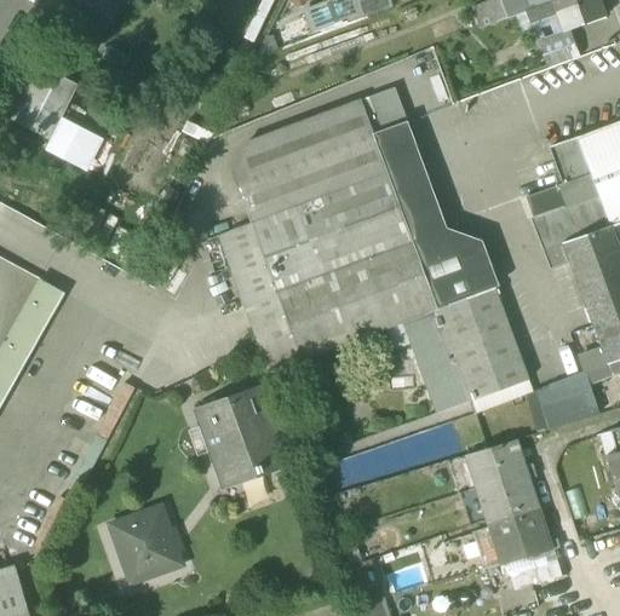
[(73,0),(67,11),(80,18),(72,35),(95,46),(118,0),(73,0)]
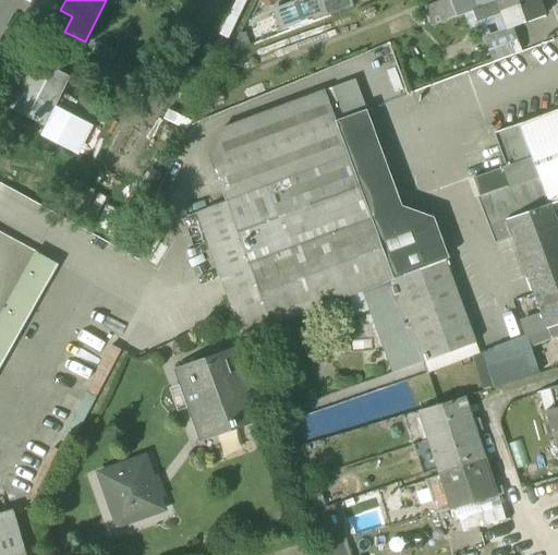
[(291,0),(271,8),(279,28),(313,15),(314,19),(328,14),(323,0),(291,0)]
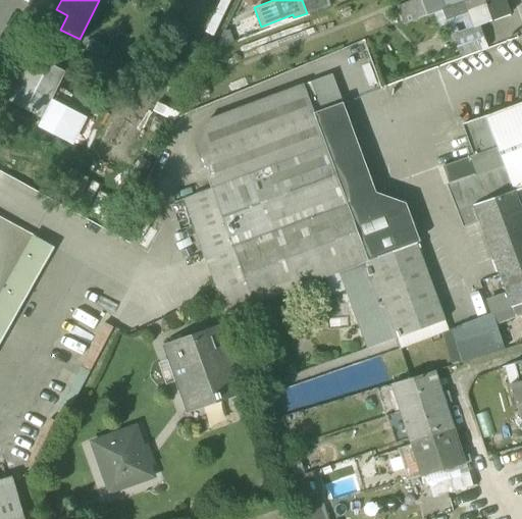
[(302,0),(307,13),(331,4),(329,0),(302,0)]
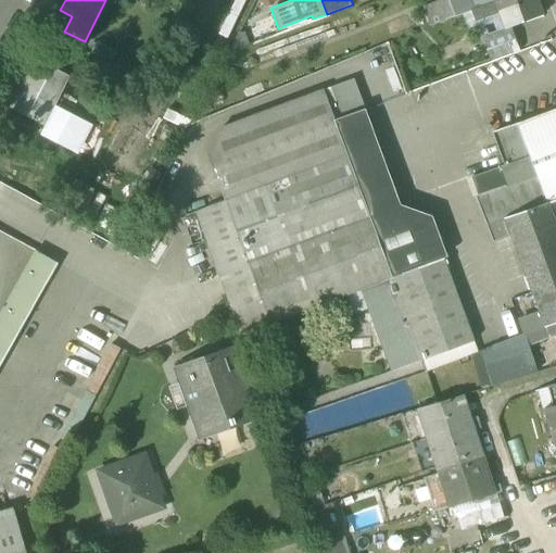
[(421,7),(429,24),(443,19),(454,14),(447,0),(439,0),(421,7)]
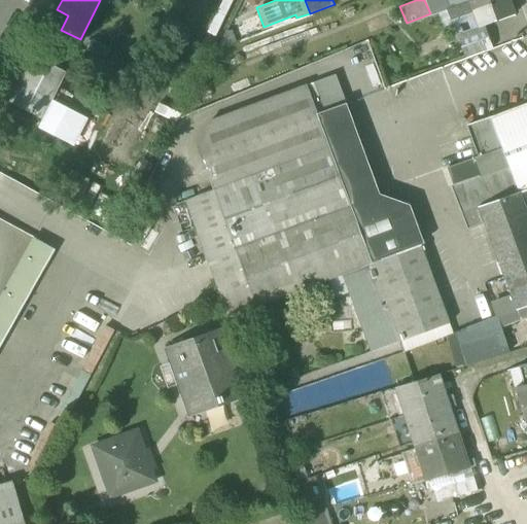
[(433,12),(447,8),(443,0),(424,0),(430,13),(433,12)]
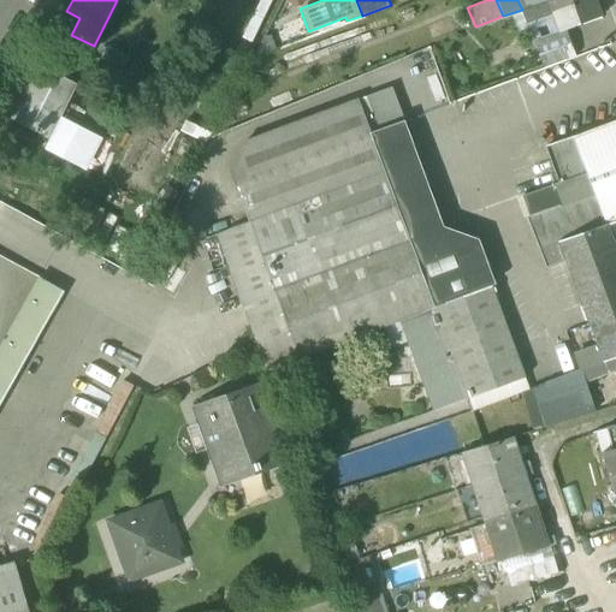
[(517,0),(522,10),(548,0),(517,0)]
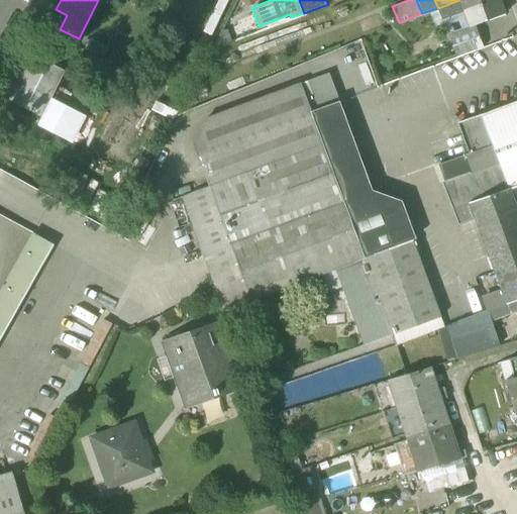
[(459,0),(438,8),(442,17),(463,9),(459,0)]
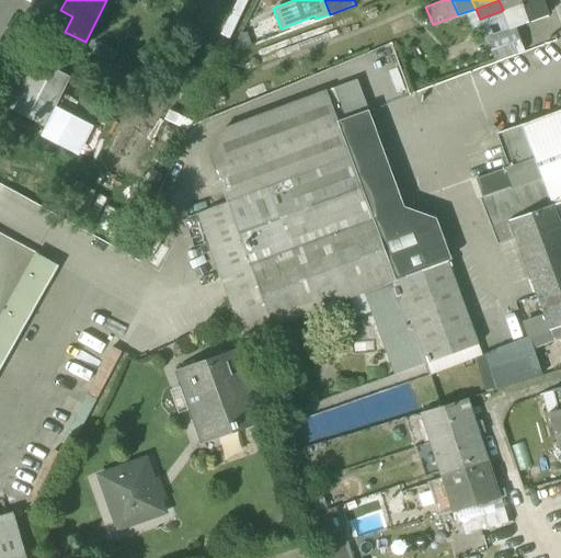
[(548,13),(542,0),(499,0),(503,10),(510,27),(515,25),(548,13)]
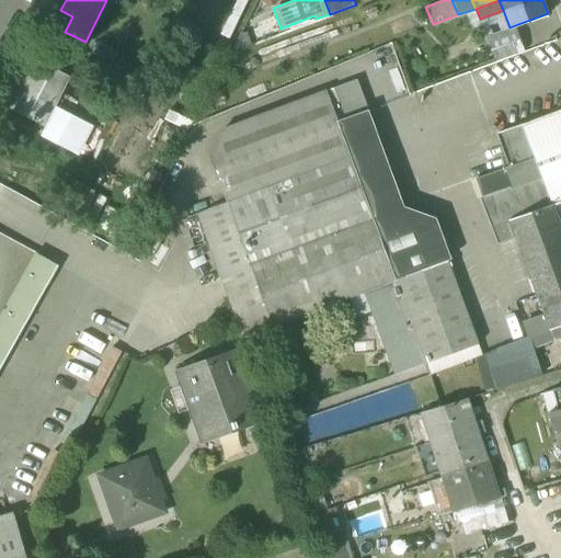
[(483,27),(480,19),(476,9),(461,13),(469,32),(483,27)]
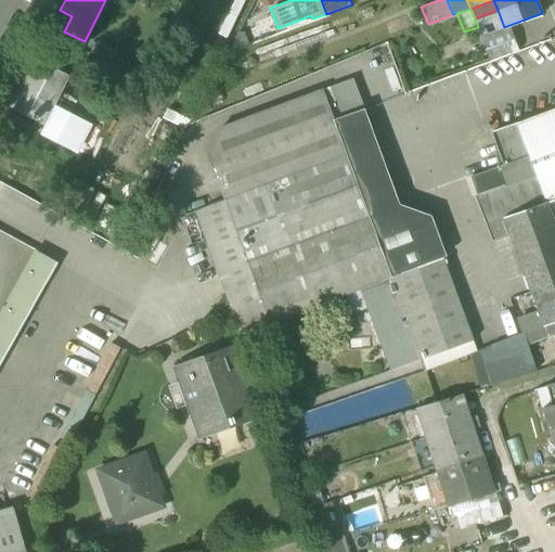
[(478,27),(481,36),(504,27),(498,10),(475,18),(478,27)]
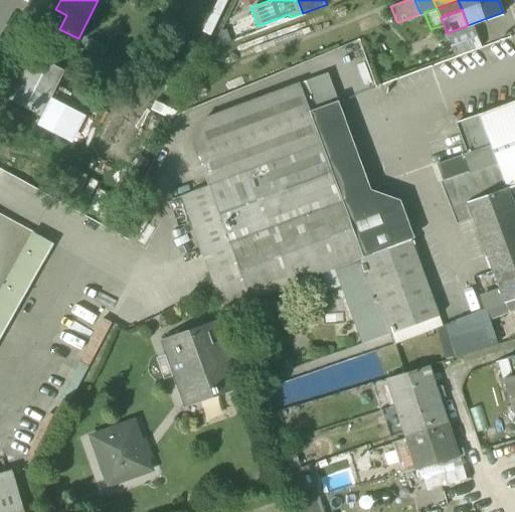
[(420,13),(410,17),(418,39),(432,34),(431,29),(423,12),(420,13)]
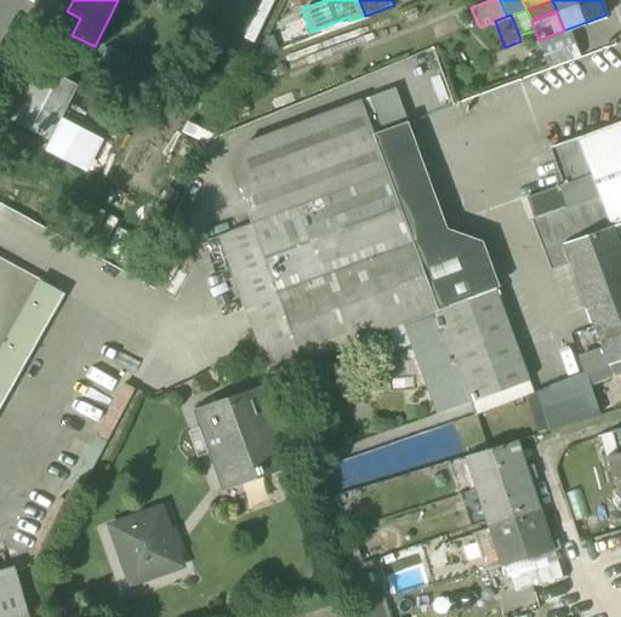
[(548,67),(580,55),(570,28),(564,30),(539,40),(548,67)]
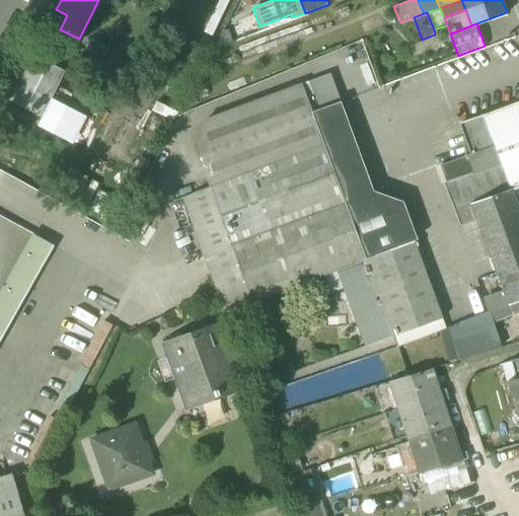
[(12,99),(42,114),(50,96),(64,69),(34,55),(12,99)]
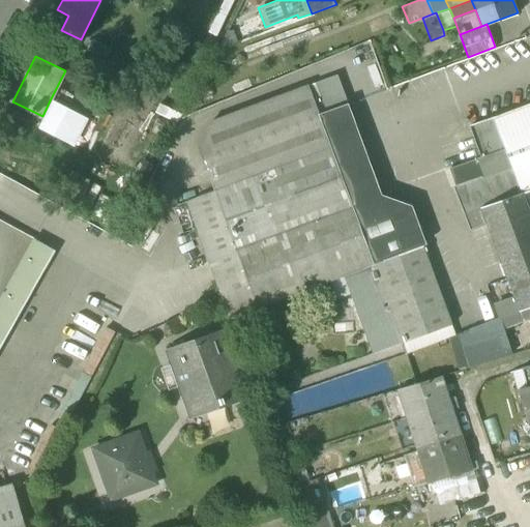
[(337,74),(308,84),(319,114),(349,104),(337,74)]
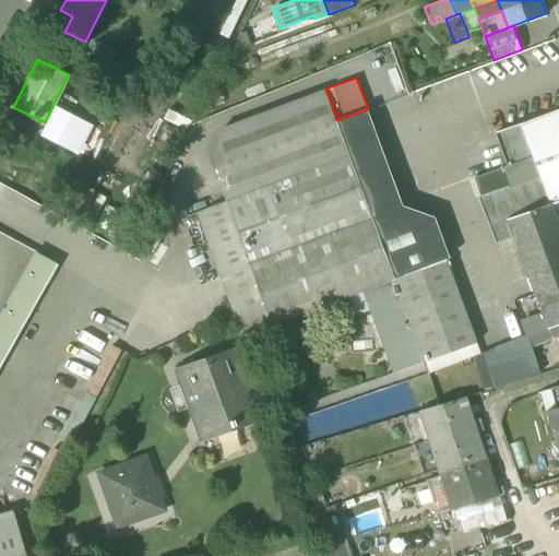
[(349,155),(336,120),(325,89),(223,127),(210,155),(227,201),(349,155)]
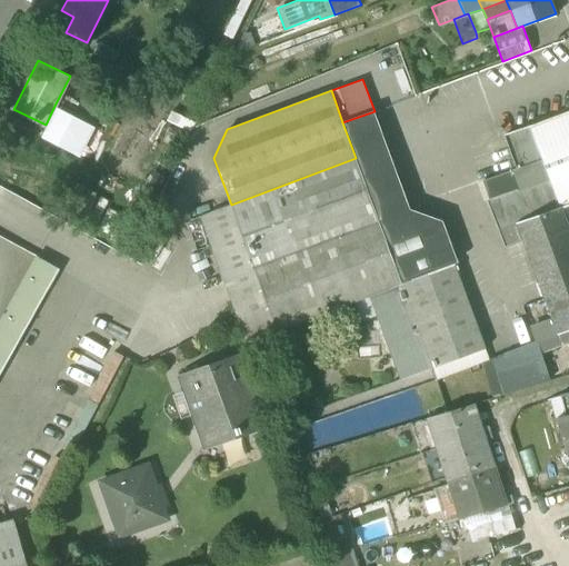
[(96,126),(55,106),(46,125),(40,136),(80,156),(96,126)]
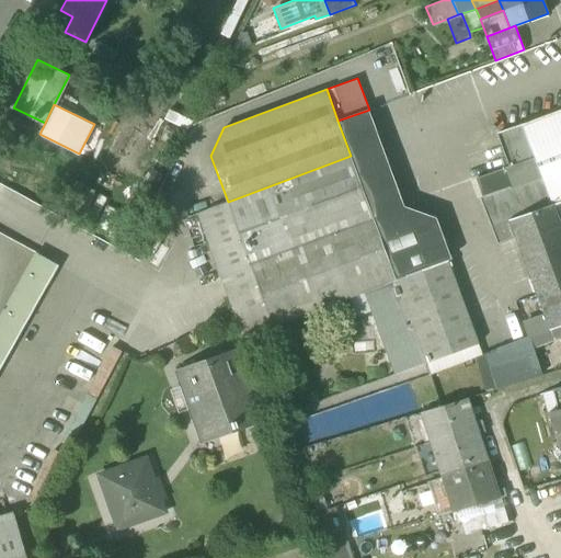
[(447,254),(448,259),(451,258),(436,216),(404,205),(369,110),(338,121),(351,156),(373,216),(380,237),(422,221),(430,242),(431,243),(447,254)]
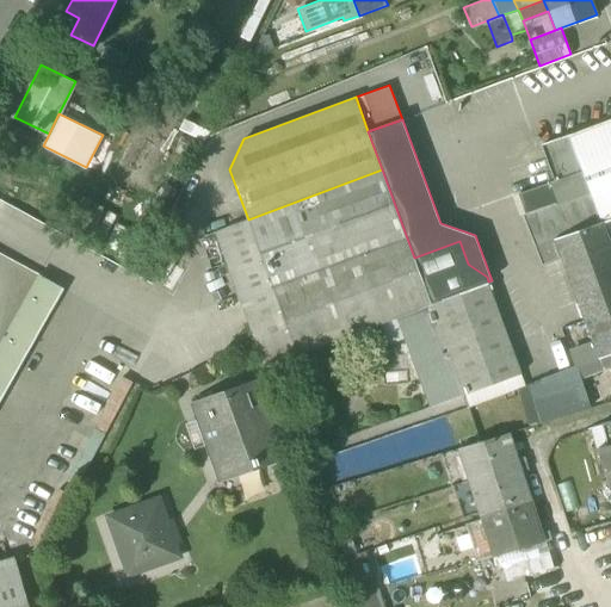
[(610,119),(569,134),(584,169),(591,191),(602,222),(603,224),(606,222),(606,221),(610,218),(610,119)]
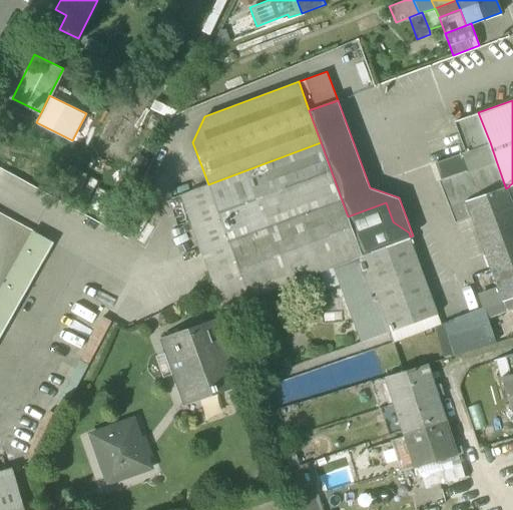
[(462,139),(466,150),(490,142),(478,112),(456,120),(462,139)]
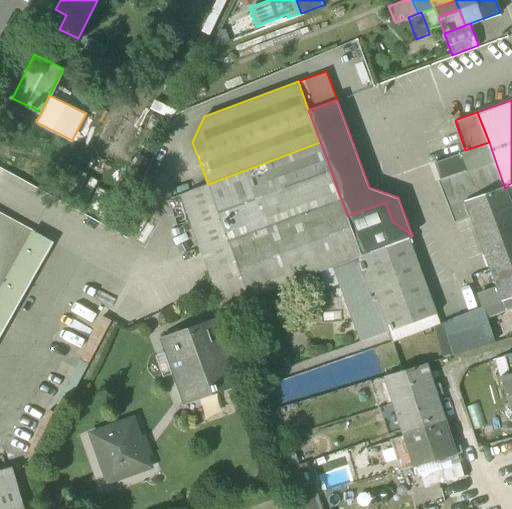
[(116,135),(108,155),(143,169),(151,149),(116,135)]
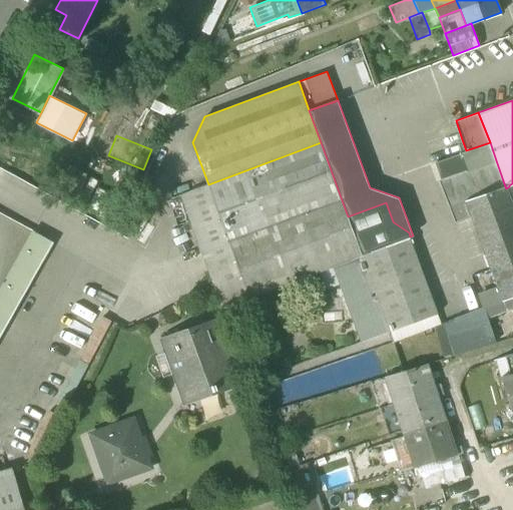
[(466,150),(462,139),(458,141),(462,152),(466,150)]
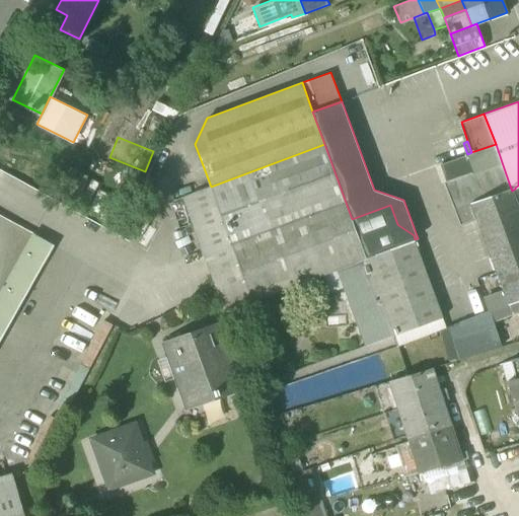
[(211,187),(231,243),(345,200),(324,144),(211,187)]
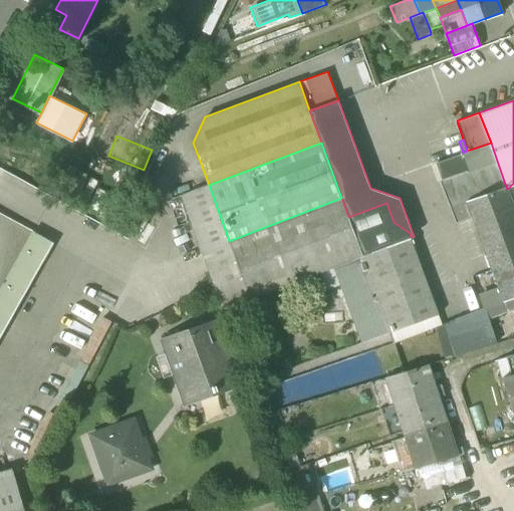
[(462,153),(468,170),(468,171),(497,161),(491,143),(467,151),(463,153),(462,153)]
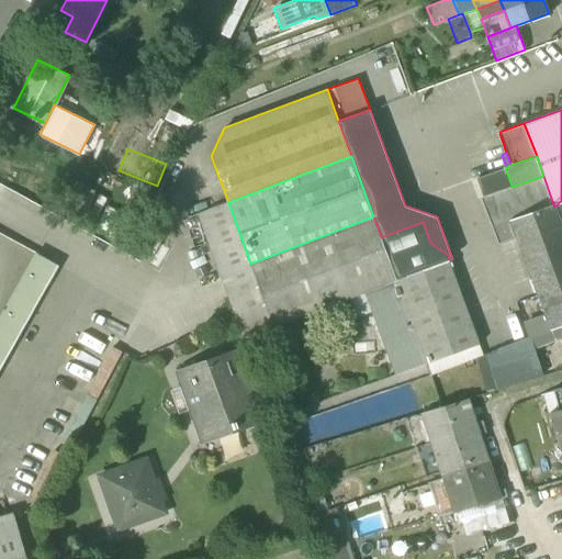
[(512,186),(505,167),(476,177),(483,196),(512,186)]
